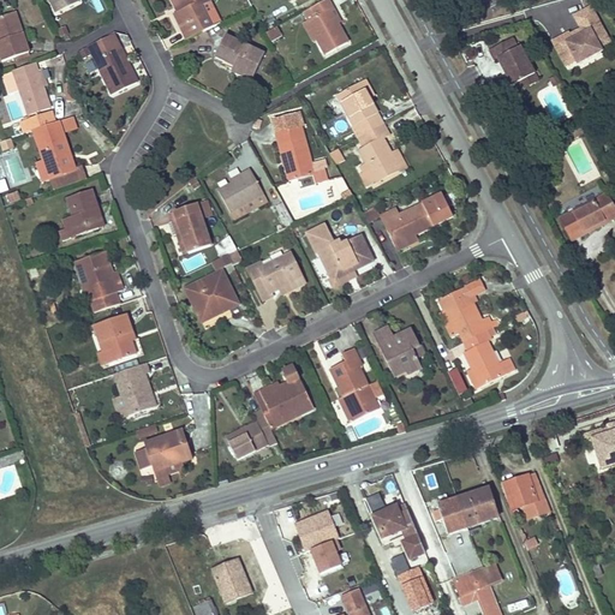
[(78,0),(48,0),(55,15),(79,3),(78,0)]
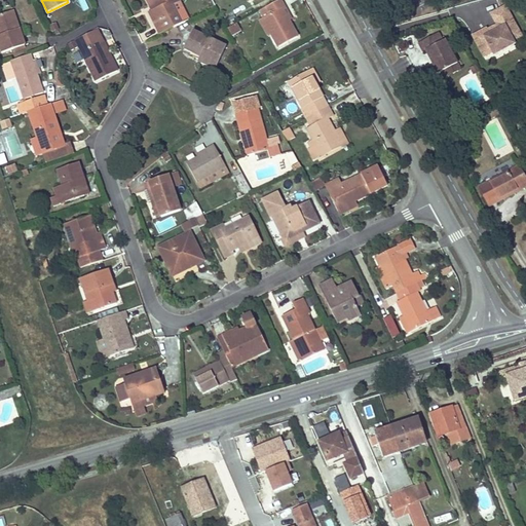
[(157,9),(153,0),(145,0),(151,11),(157,9)]
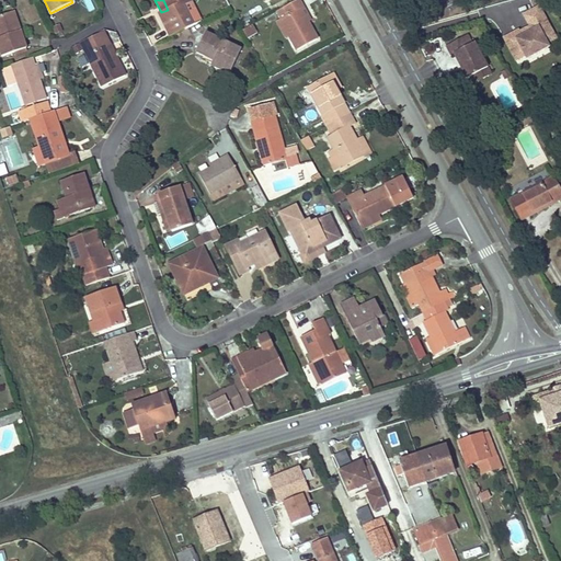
[(191,0),(163,0),(168,10),(161,12),(159,13),(170,37),(193,25),(184,7),(192,3),(191,0)]
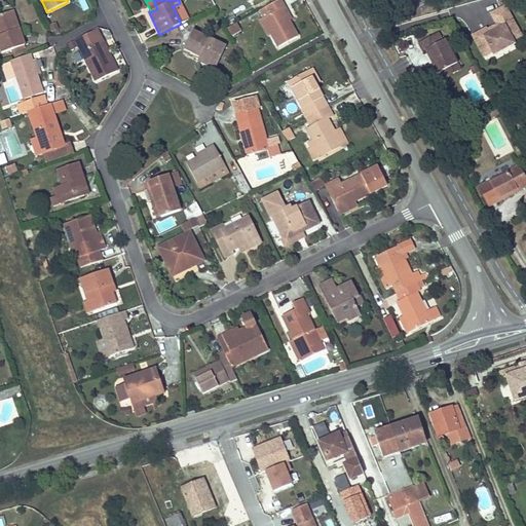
[(280,0),(279,0),(260,11),(263,19),(262,19),(271,34),(277,47),(297,37),(289,21),(292,20),(280,0)]
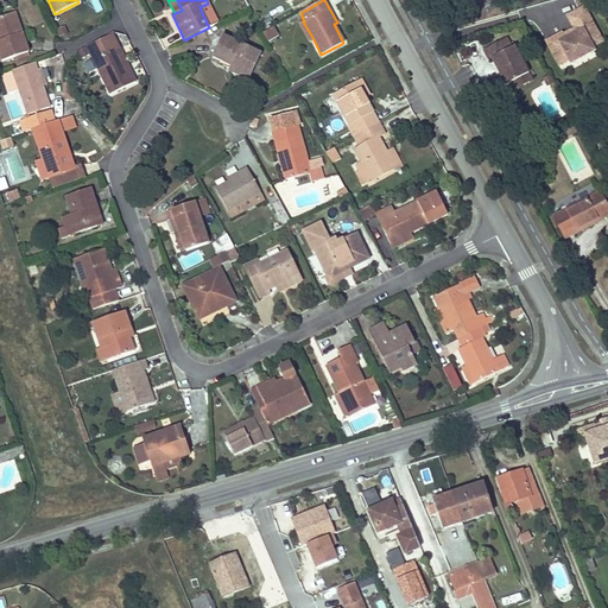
[(594,48),(591,44),(601,39),(584,8),(568,17),(575,31),(565,36),(563,33),(546,42),(557,62),(567,57),(569,62),(570,65),(595,52),(594,48)]
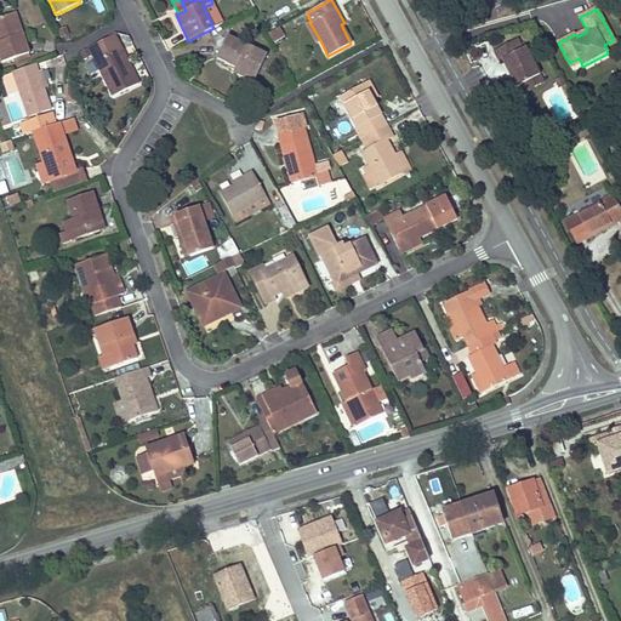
[(16,13),(0,18),(0,38),(1,43),(0,41),(0,57),(1,63),(29,55),(16,13)]
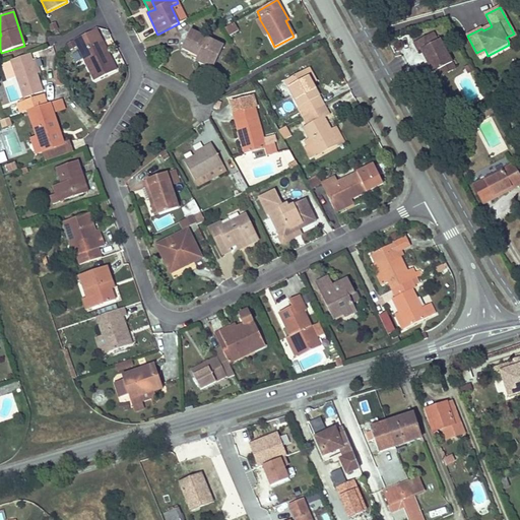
[(232,13),(223,17),(226,21),(234,17),(232,13)]
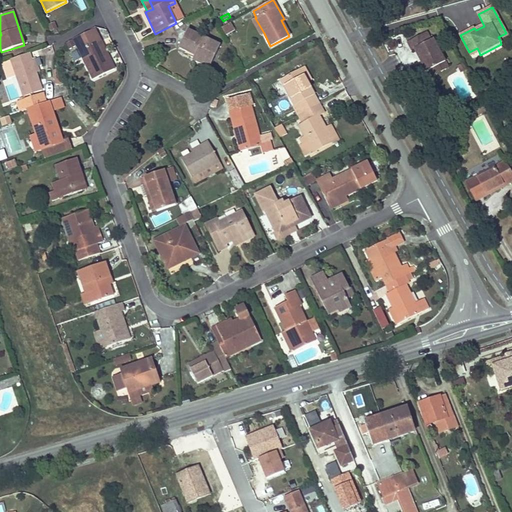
[(264,33),(255,18),(252,20),(260,35),(264,33)]
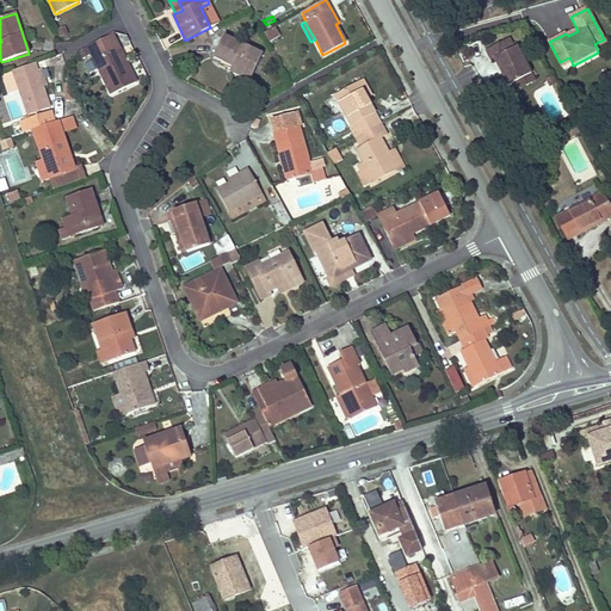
[(276,28),(265,34),(269,42),(279,36),(276,28)]
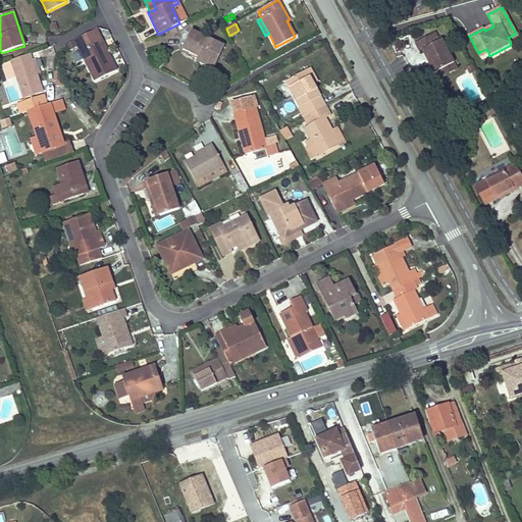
[(192,31),(183,49),(200,57),(198,61),(213,69),(224,47),(192,31)]
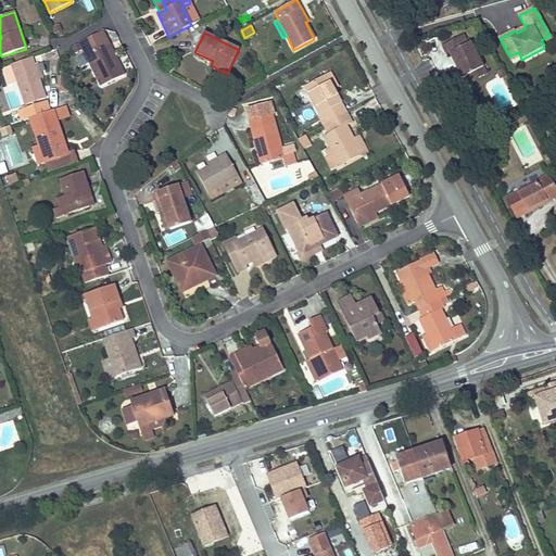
[(484,71),(471,46),(469,47),(465,38),(444,49),(449,59),(452,58),(457,67),(459,66),(460,70),(459,71),(465,81),(471,77),(484,71)]
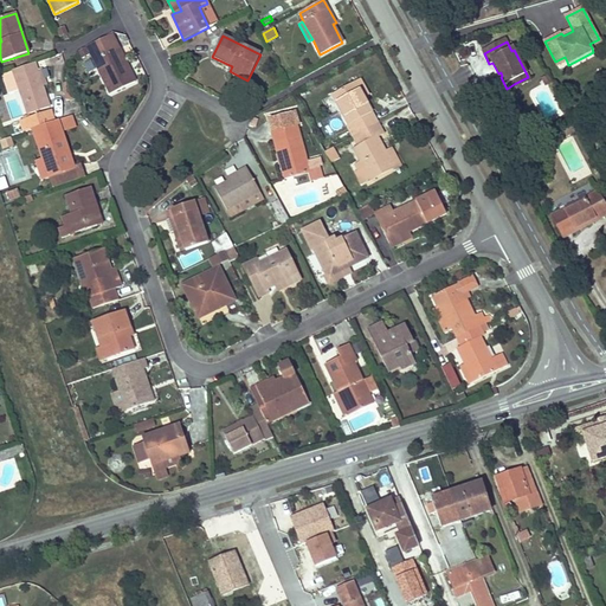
[(121,57),(123,56),(120,47),(94,59),(110,95),(136,82),(129,68),(126,69),(121,57)]
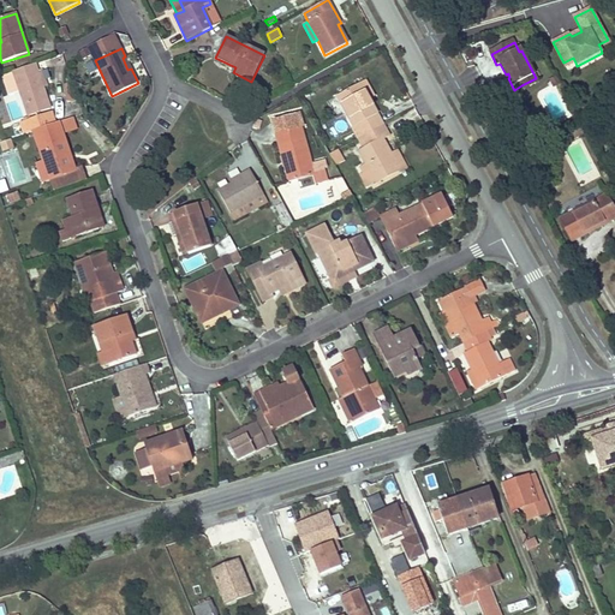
[(36,65),(15,71),(22,96),(28,117),(51,108),(43,87),(39,72),(36,65)]
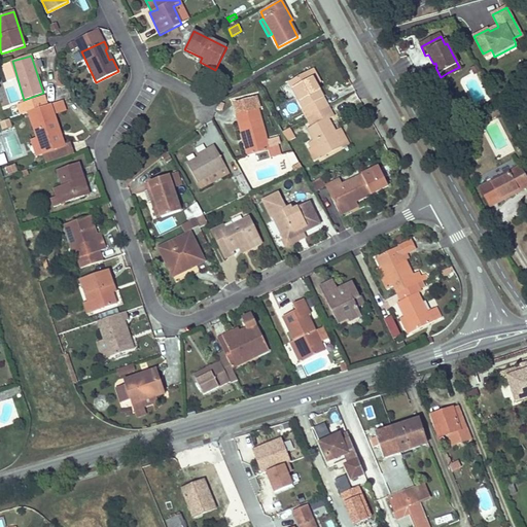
[(12,61),(3,64),(9,85),(19,82),(12,61)]
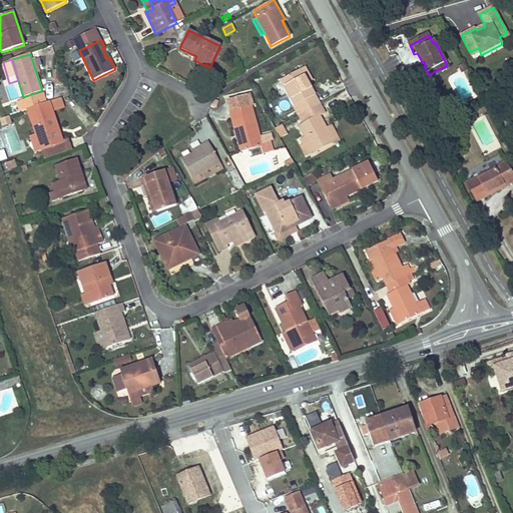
[(447,65),(435,71),(439,77),(451,71),(447,65)]
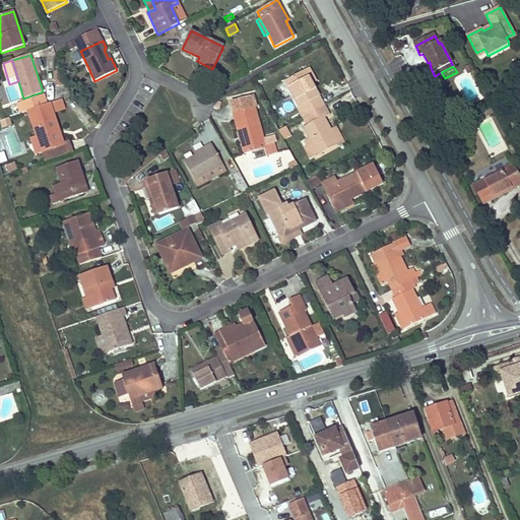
[(284,81),(300,109),(302,108),(306,116),(324,107),(312,82),(315,80),(309,68),(284,81)]
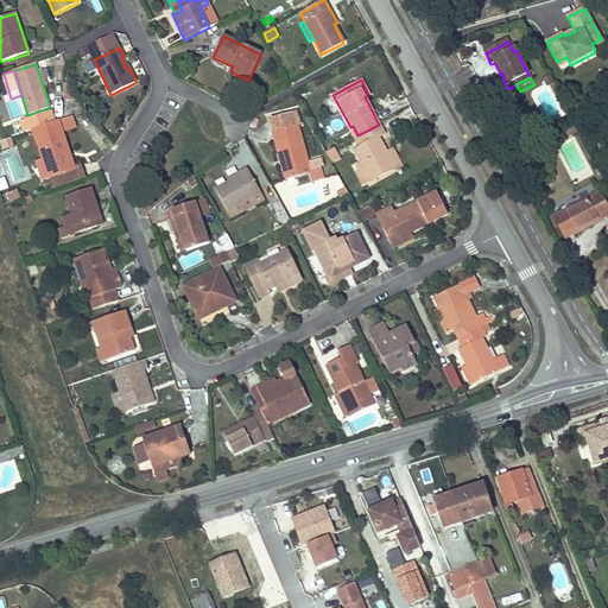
[(20,121),(24,133),(33,130),(55,122),(50,112),(20,121)]
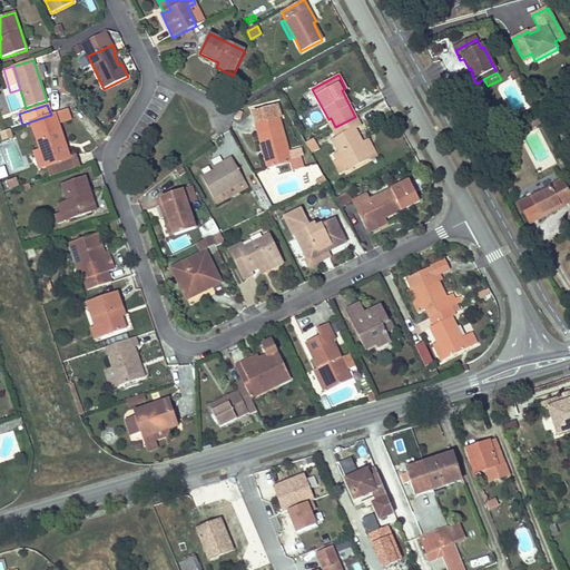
[(51,115),(31,121),(41,151),(46,167),(69,159),(69,158),(58,124),(70,119),(67,110),(51,115)]
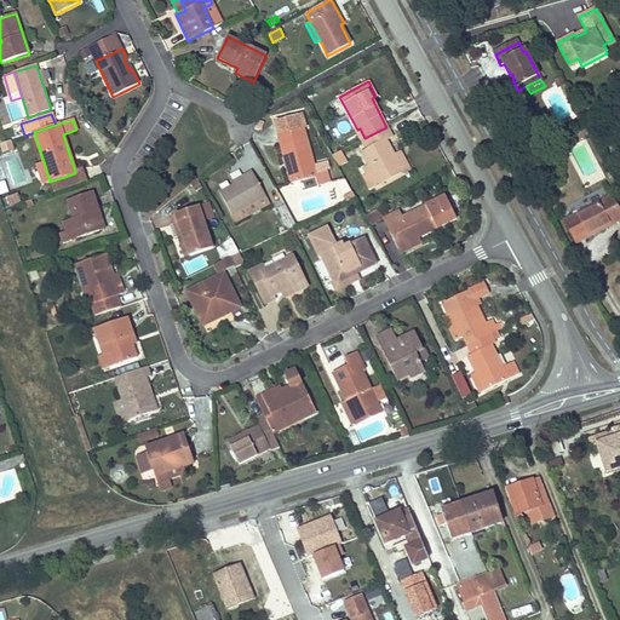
[(366,151),(362,154),(369,167),(372,172),(366,174),(363,176),(369,188),(378,183),(379,184),(403,172),(395,156),(386,141),(392,138),(386,127),(365,138),(371,149),(366,151)]
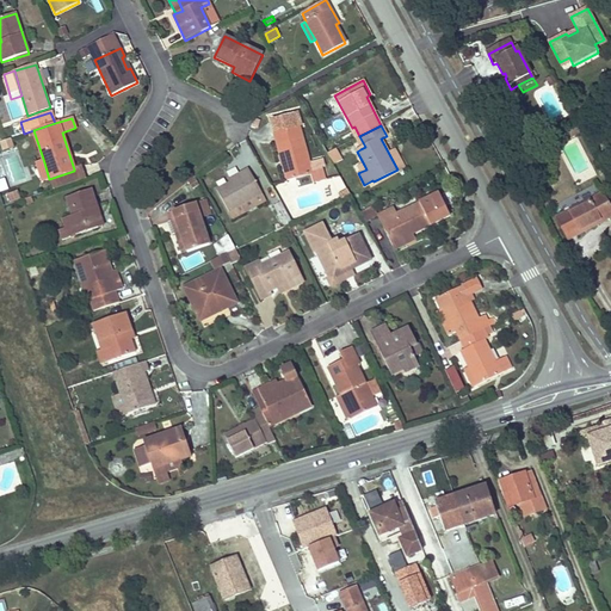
[(300,127),(275,134),(287,180),(312,174),(300,127)]
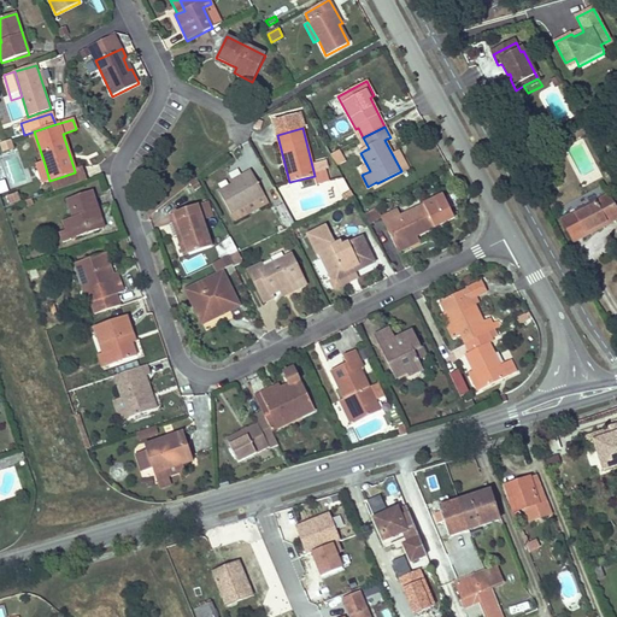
[(356,129),(353,130),(359,141),(363,137),(358,128),(356,129)]
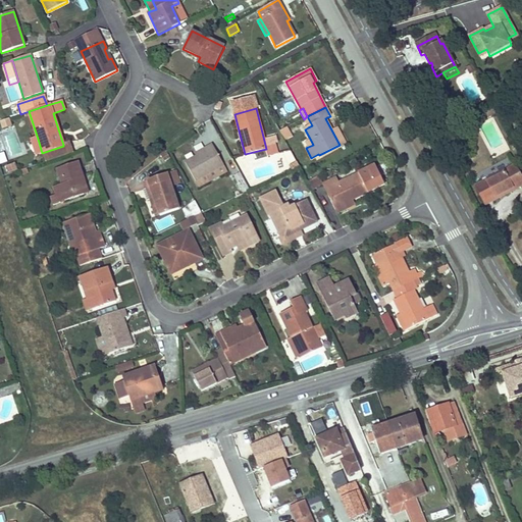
[(307,116),(304,119),(308,127),(312,125),(307,116)]
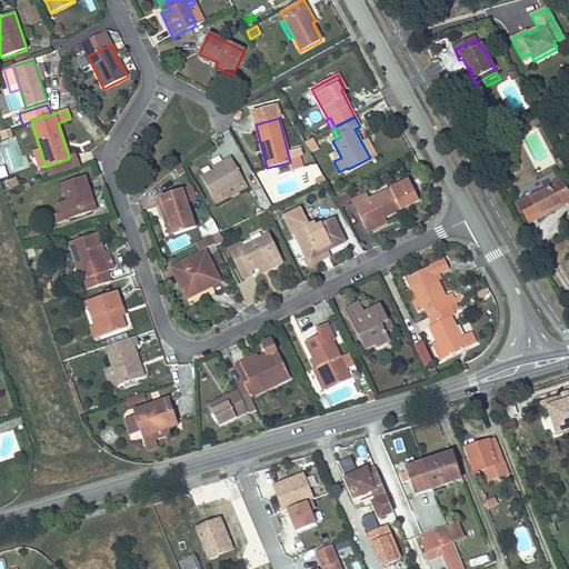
[(11,129),(0,131),(0,135),(1,140),(12,138),(11,129)]
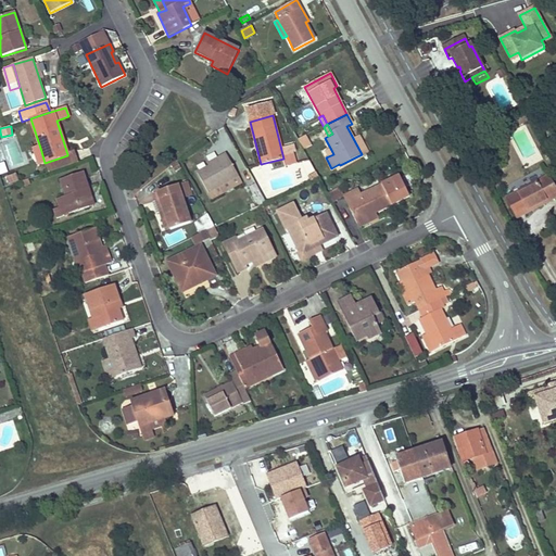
[(305,136),(298,140),(303,150),(311,146),(305,136)]
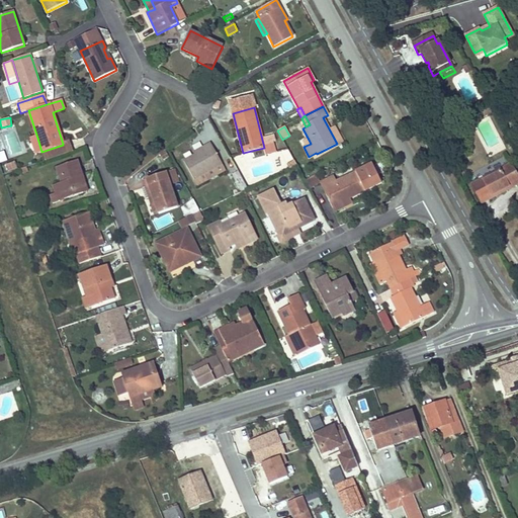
[(336,127),(330,131),(337,144),(338,147),(344,143),(336,127)]
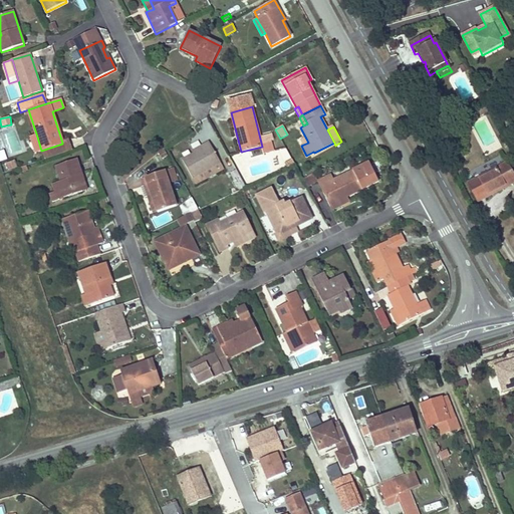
[(263,145),(274,139),(270,133),(260,139),(263,145)]
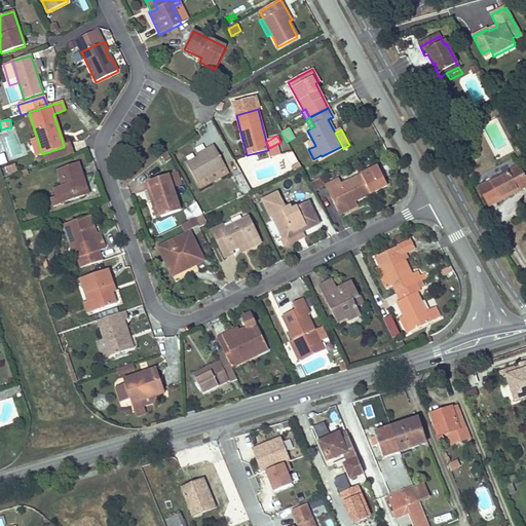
[(42,154),(38,140),(33,142),(37,155),(42,154)]
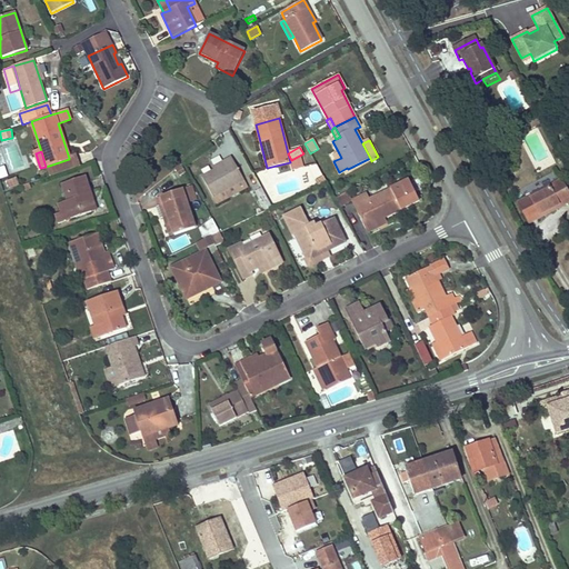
[(69,159),(46,167),(49,177),(80,167),(76,156),(69,158),(69,159)]
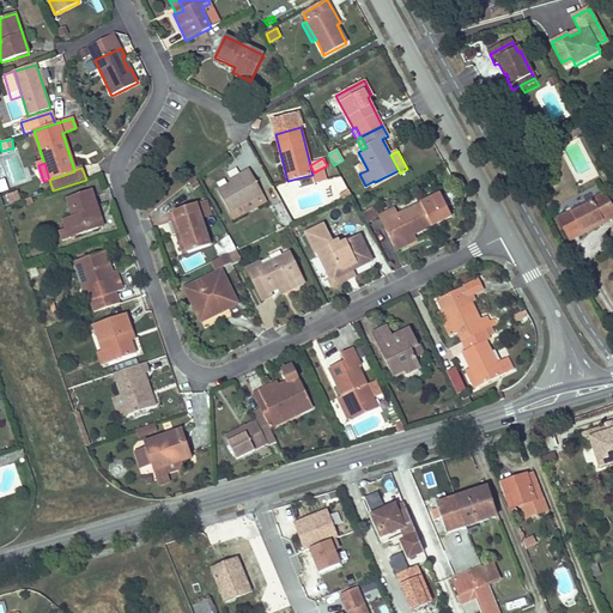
[(231,184),(217,192),(230,214),(263,195),(249,169),(240,175),(242,178),(231,184)]
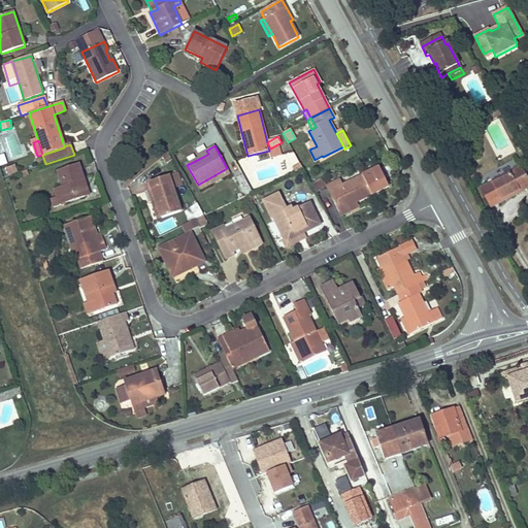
[(206,151),(197,156),(199,159),(208,154),(206,151)]
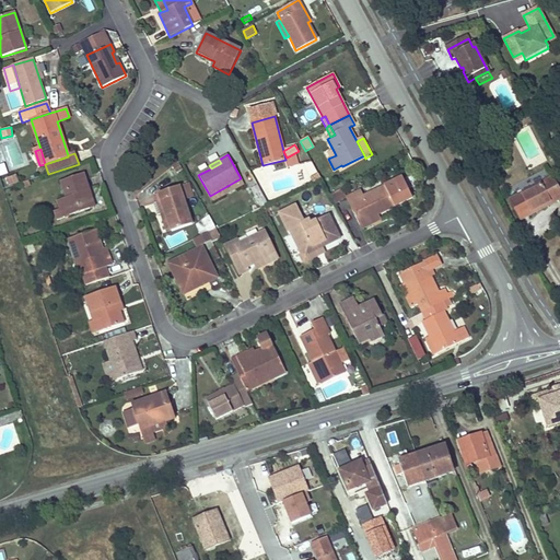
[(58,201),(60,210),(67,208),(69,216),(90,209),(85,194),(90,193),(84,174),(61,182),(67,198),(58,201)]
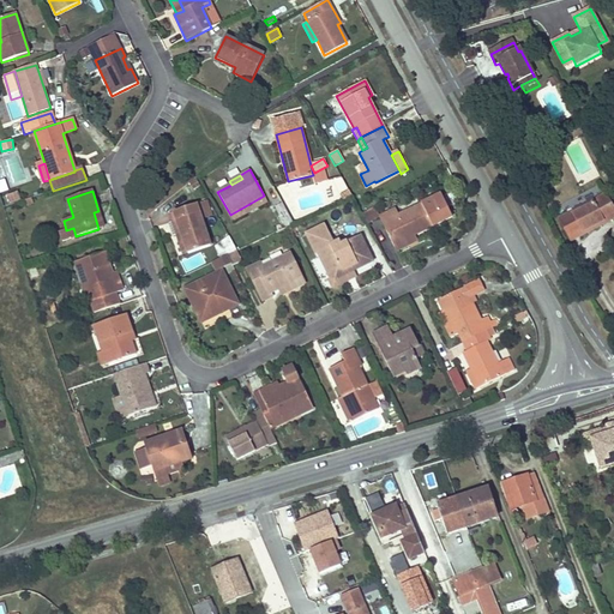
[(349,191),(341,196),(344,202),(353,197),(349,191)]
